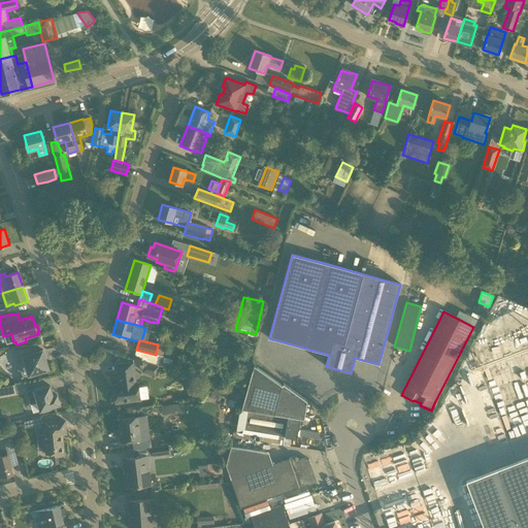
[(35,348),(15,351),(20,365),(21,365),(25,363),(29,375),(28,376),(47,372),(46,372),(45,372),(45,371),(50,370),(47,364),(42,350),(37,352),(35,348)]
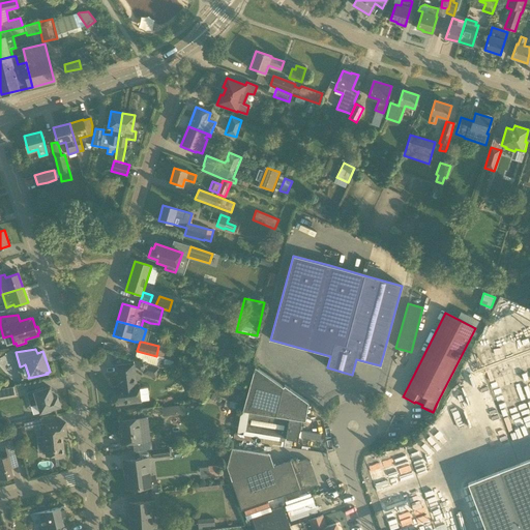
[(117,386),(114,387),(114,392),(116,405),(126,404),(130,404),(130,406),(141,405),(141,402),(141,401),(149,400),(148,388),(139,389),(139,384),(137,384),(134,363),(126,364),(116,365),(119,386),(117,386)]
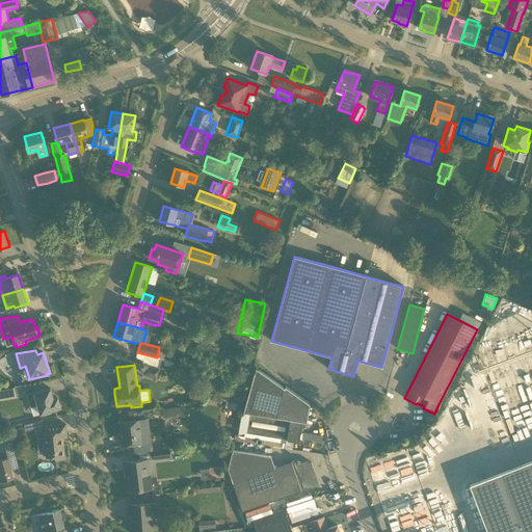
[(159,369),(147,365),(143,375),(156,378),(159,369)]
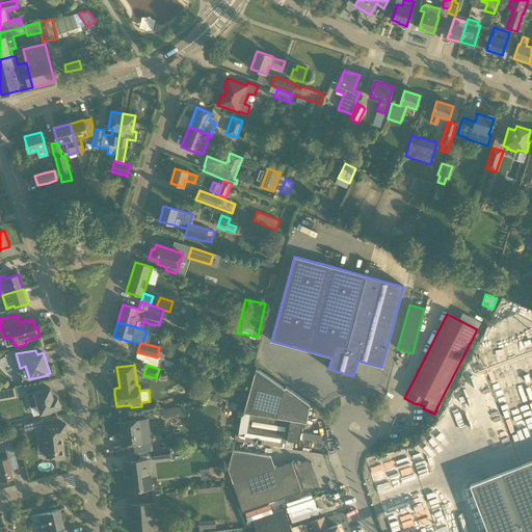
[(256,368),(243,411),(249,413),(245,432),(289,441),(299,442),(299,441),(304,442),(307,440),(321,443),(322,435),(300,432),(303,418),(298,417),(309,403),(286,387),(284,388),(256,368)]
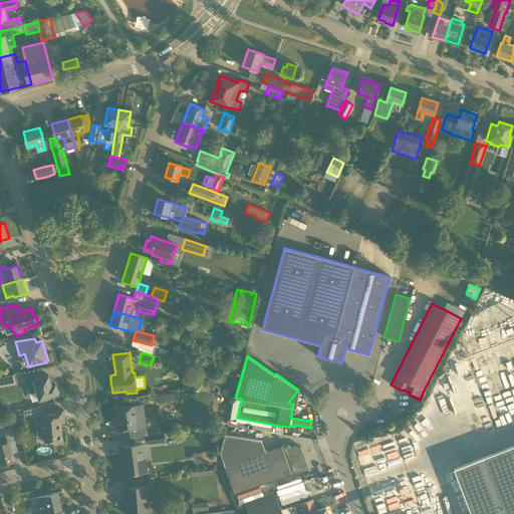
[(13,375),(0,377),(0,384),(14,382),(13,375)]
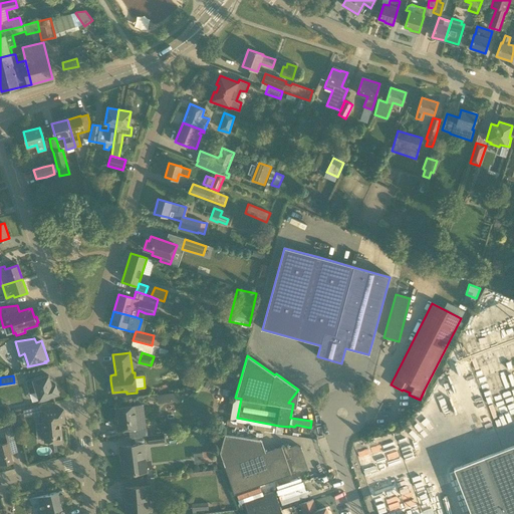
[(43,375),(25,380),(29,394),(36,392),(39,400),(40,400),(41,402),(49,399),(48,398),(58,394),(55,384),(51,386),(48,375),(44,376),(43,375)]
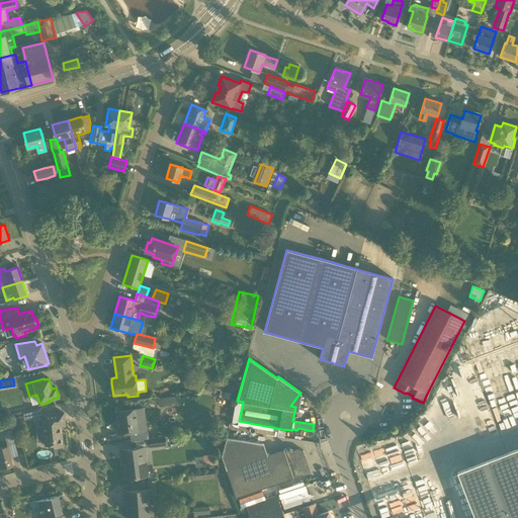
[(210,378),(205,390),(210,393),(212,387),(221,392),(224,385),(210,378)]
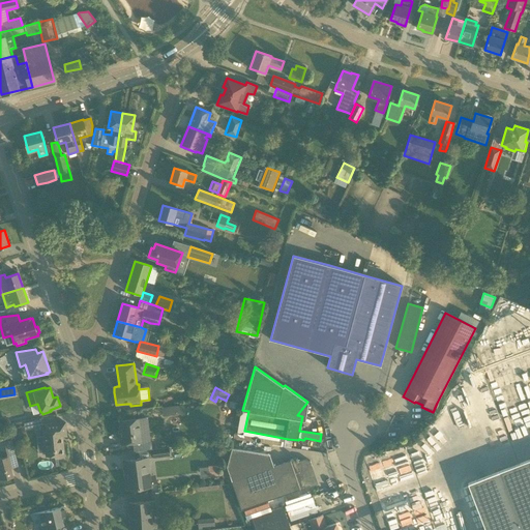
[(183,405),(162,407),(163,416),(184,413),(183,405)]
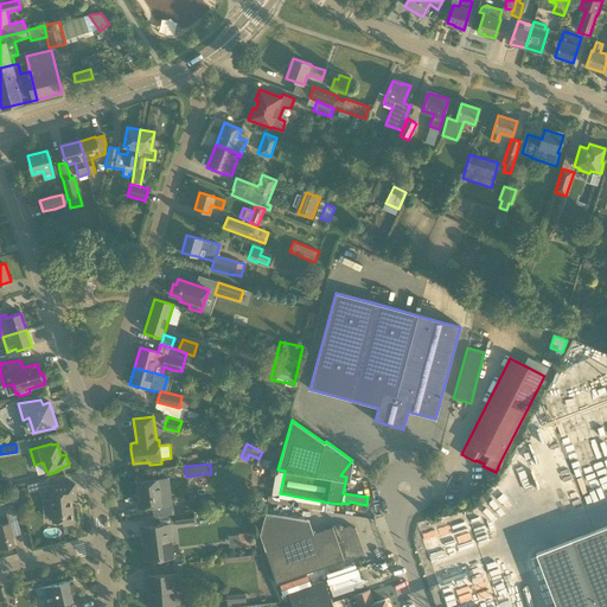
[(139,509),(151,508),(168,505),(167,496),(160,497),(158,479),(138,483),(140,497),(138,498),(139,509)]
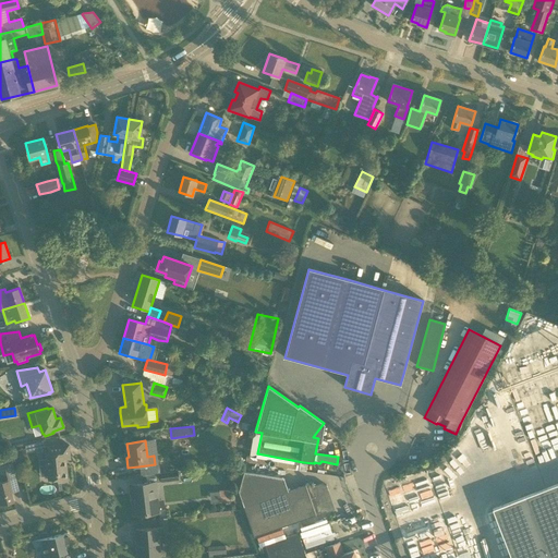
[(17,455),(26,452),(33,450),(32,444),(25,445),(24,444),(15,446),(17,455)]
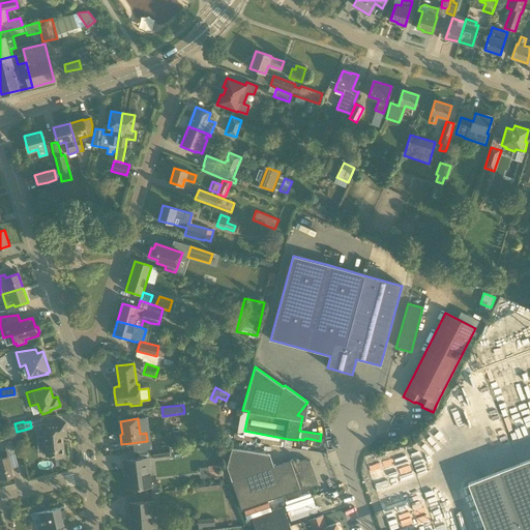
[(65,422),(55,423),(43,424),(46,457),(55,455),(55,459),(64,458),(62,436),(66,436),(65,422)]
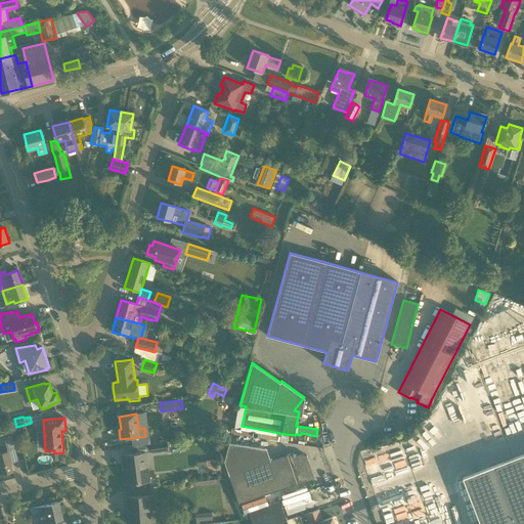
[(144,444),(157,442),(156,433),(150,434),(151,436),(143,437),(144,444)]
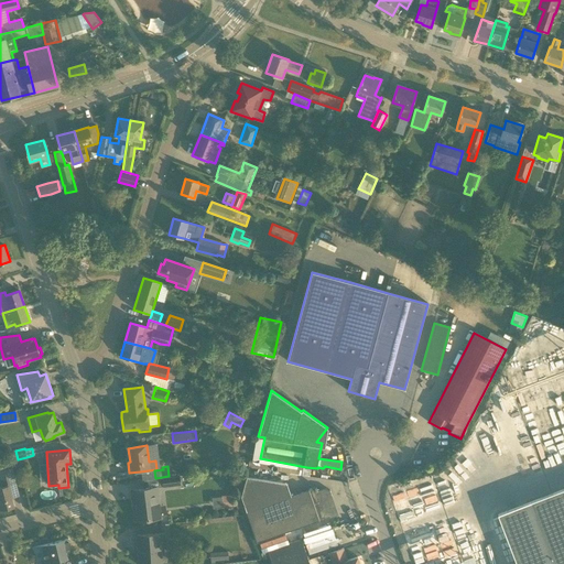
[(18,492),(15,481),(11,467),(0,469),(0,481),(1,487),(0,486),(0,509),(13,507),(11,494),(18,492)]
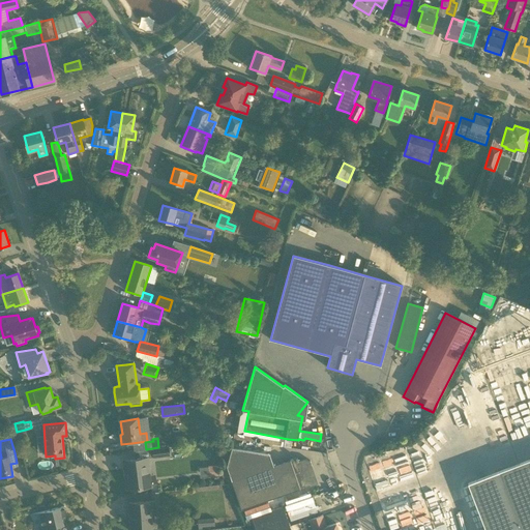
[(170,457),(169,447),(152,449),(153,459),(170,457)]
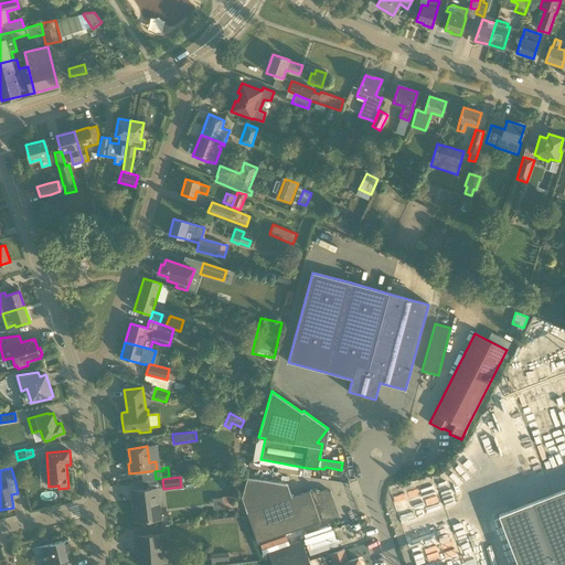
[(291,498),(287,484),(247,478),(242,498),(257,543),(337,515),(331,499),(332,498),(330,491),(322,490),(318,491),(317,488),(309,490),(309,491),(291,498)]
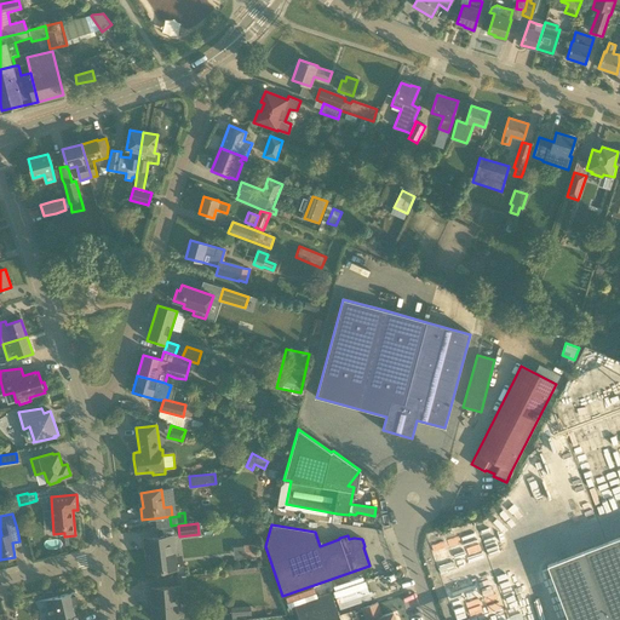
[(156,538),(144,539),(145,552),(148,573),(151,573),(164,570),(177,569),(177,568),(183,567),(182,555),(176,556),(173,535),(156,538)]
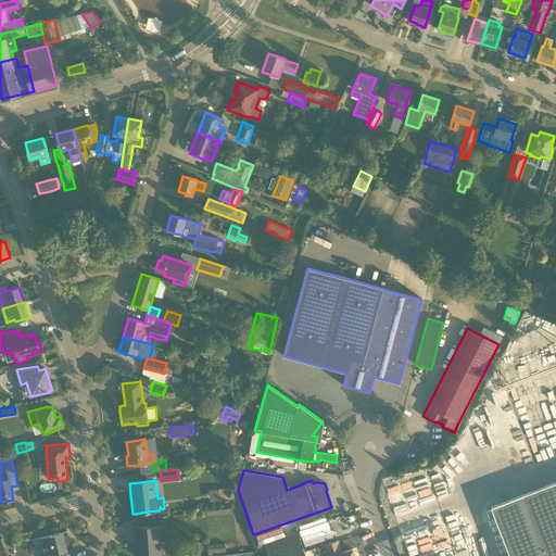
[(555,555),(555,481),(491,507),(509,555),(555,555)]
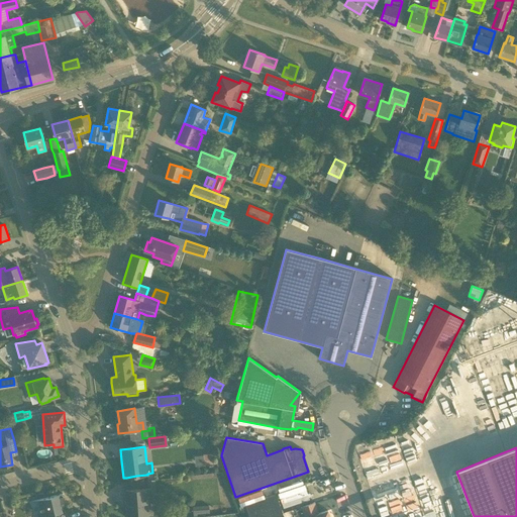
[(213,467),(212,453),(201,453),(201,468),(213,467)]
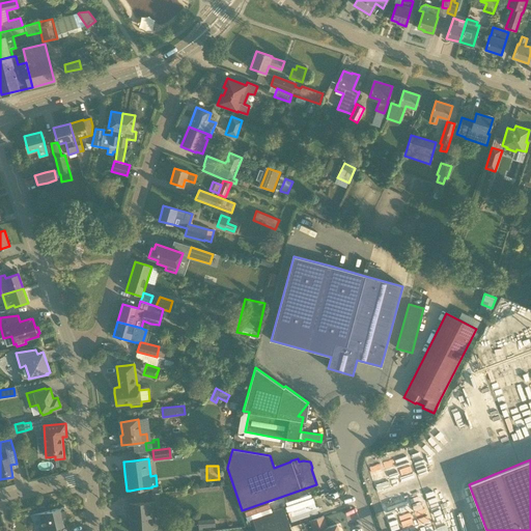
[(439,530),(440,530),(439,528),(427,510),(426,507),(430,505),(435,511),(442,507),(437,508),(435,499),(427,488),(429,497),(424,500),(422,493),(412,499),(417,498),(410,503),(407,499),(406,495),(381,501),(386,523),(388,525),(389,530),(439,530)]
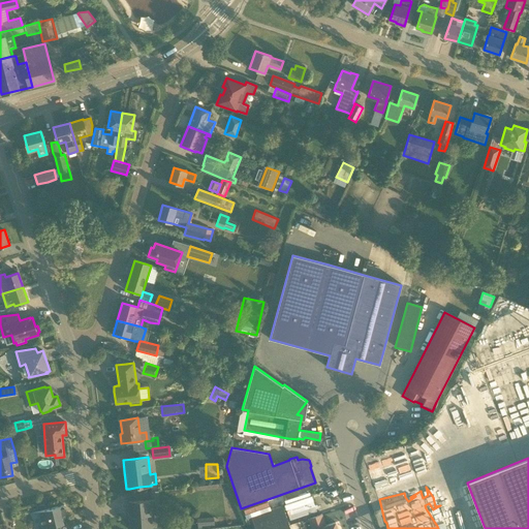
[(138,501),(128,502),(129,516),(129,528),(151,528),(150,508),(155,508),(155,500),(138,501)]
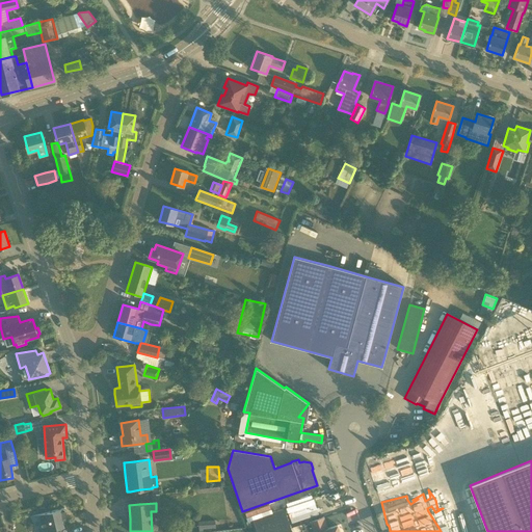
[(43,531),(42,531),(69,531),(70,531),(70,530),(69,529),(69,528),(68,528),(68,527),(67,527),(65,526),(64,526),(62,521),(68,520),(64,508),(57,510),(40,514),(42,525),(43,531)]
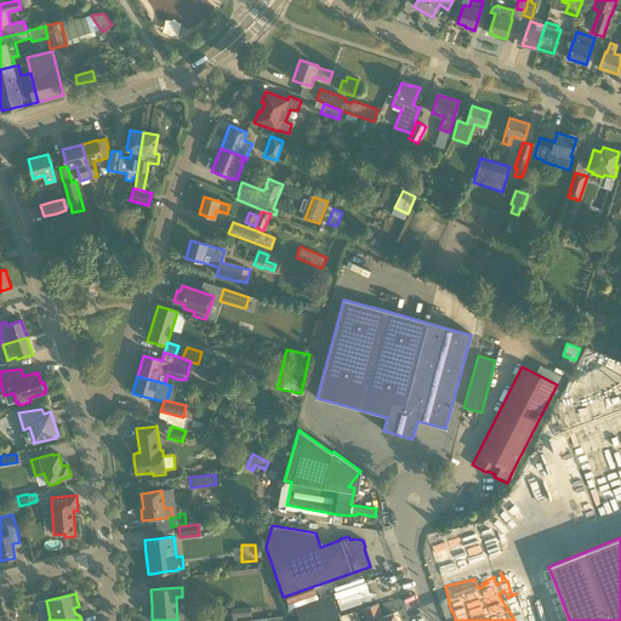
[(341,620),(332,594),(286,610),(290,620),(341,620)]
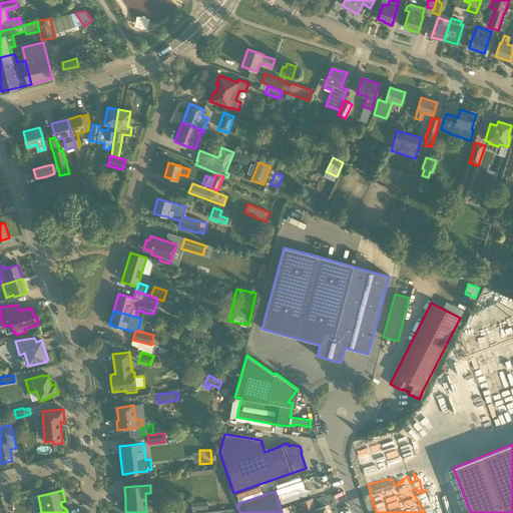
[(327,512),(325,506),(316,510),(312,498),(300,503),(303,512),(327,512)]
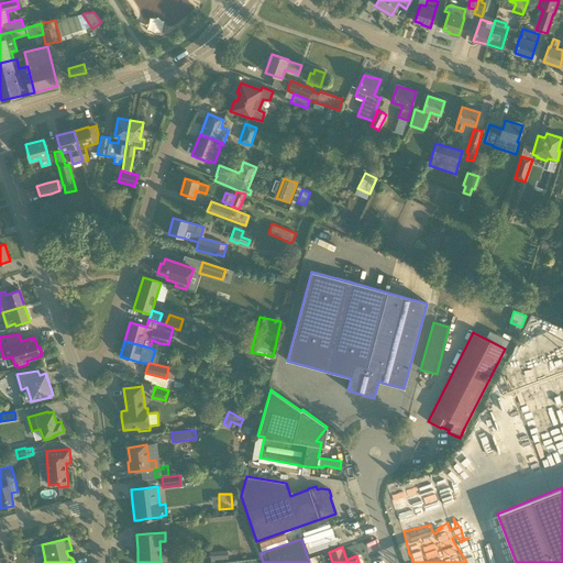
[(228,551),(210,552),(210,560),(228,559),(228,551)]
